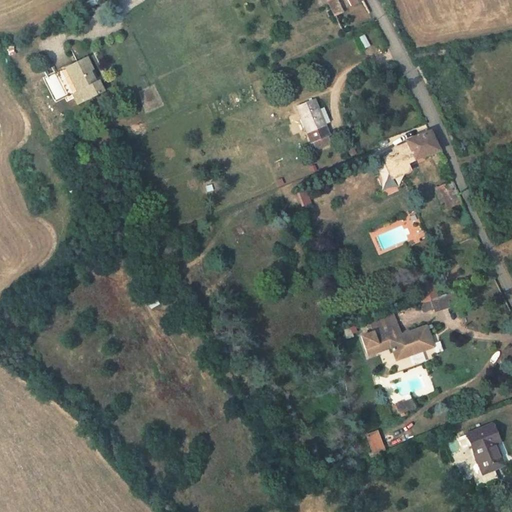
[(347,18),(337,0),(335,0),(329,4),(339,22),(347,18)]
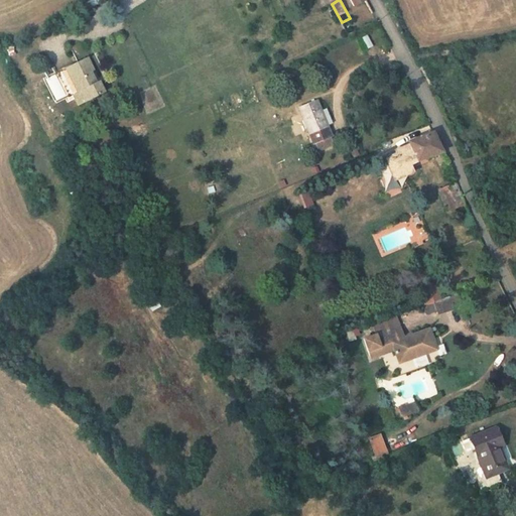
[(97,82),(91,70),(94,69),(89,57),(67,68),(80,92),(83,91),(87,99),(104,91),(99,81),(97,82)]
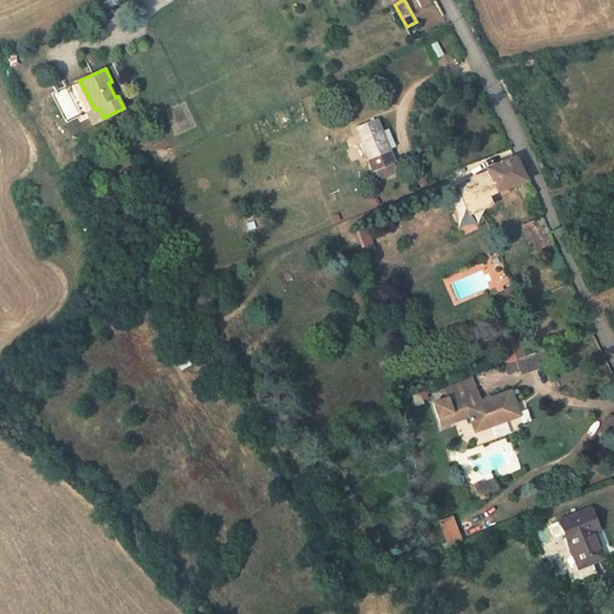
[(381,136),(375,121),(357,128),(363,143),(381,136)]
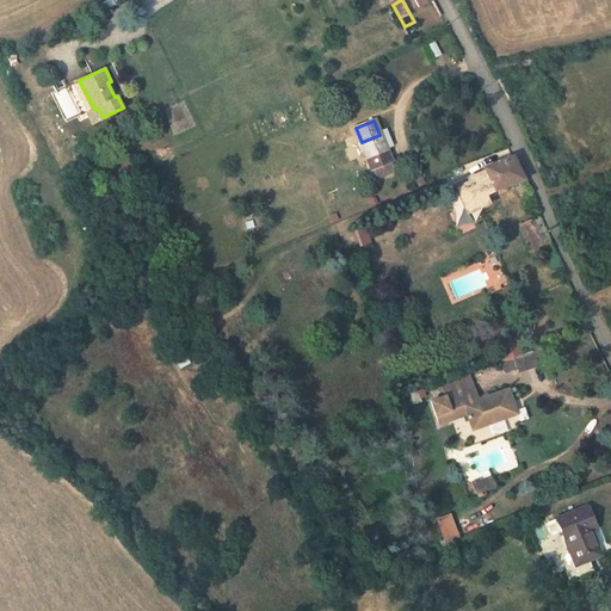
[(390,165),(380,135),(362,142),(372,172),(375,171),(377,178),(378,180),(393,176),(392,173),(389,166),(390,165)]
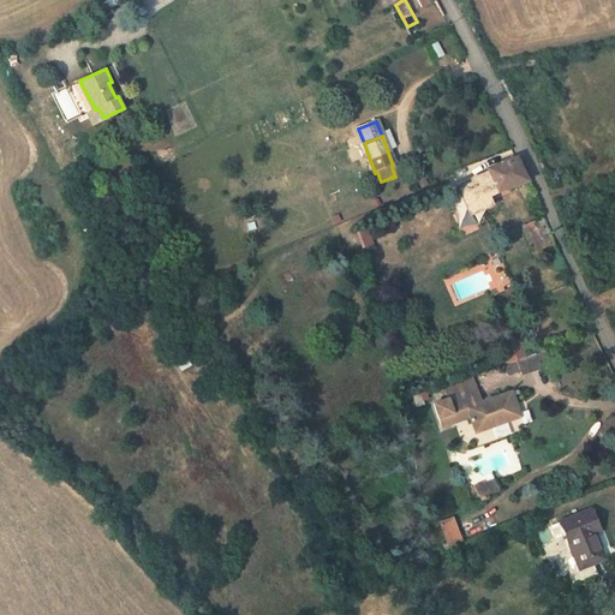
[(526,183),(515,159),(489,171),(490,175),(476,181),(477,185),(484,201),(526,183)]
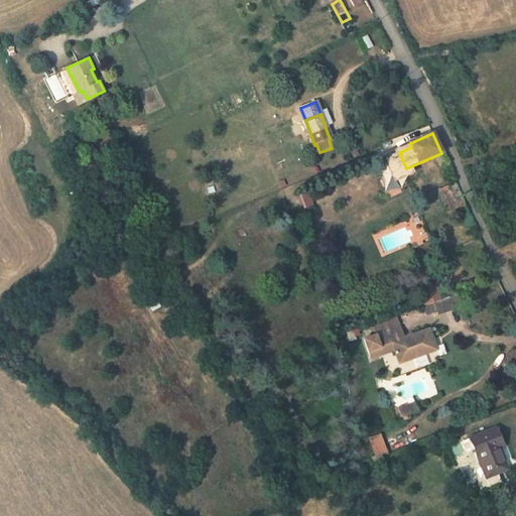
[(460,196),(453,178),(443,183),(450,200),(460,196)]
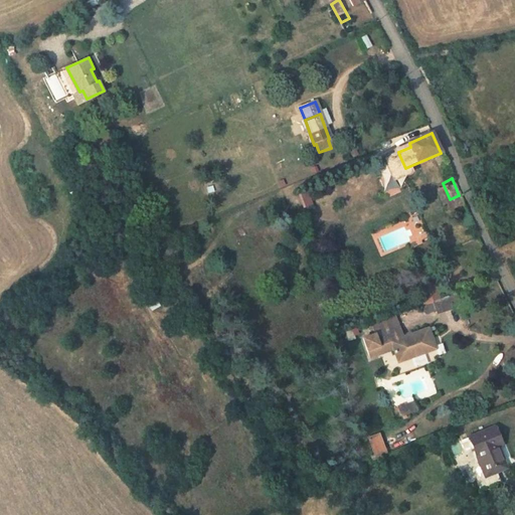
[(435,348),(427,326),(402,334),(398,324),(362,337),(367,352),(380,348),(379,345),(390,341),(392,349),(396,361),(435,348)]
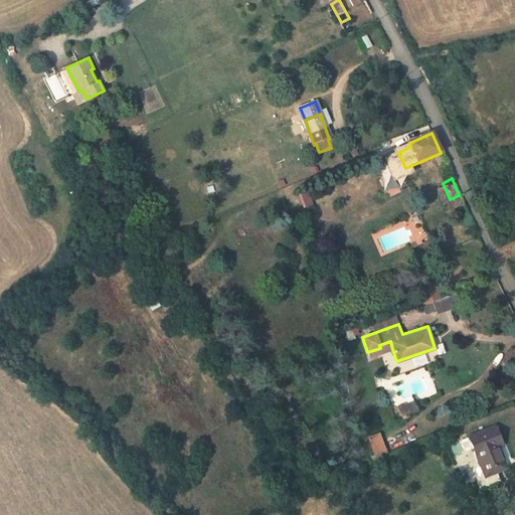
[(369,356),(392,349),(390,341),(379,345),(380,348),(367,352),(369,356)]
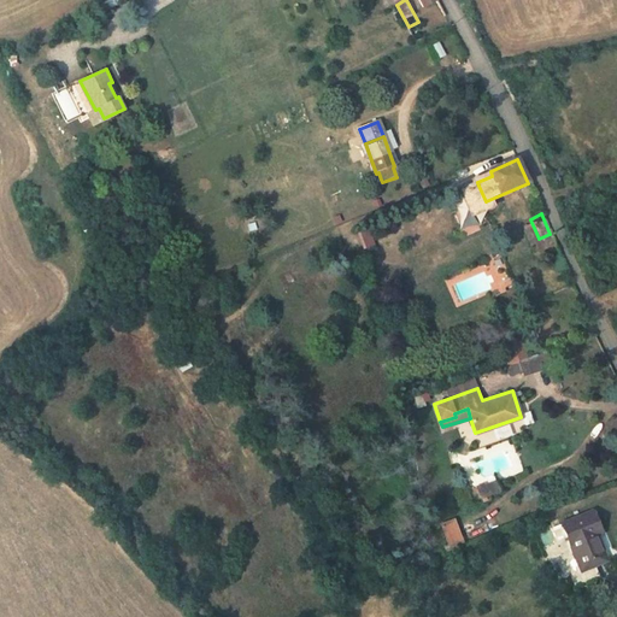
[(481,498),(503,492),(499,480),(479,486),(481,498)]
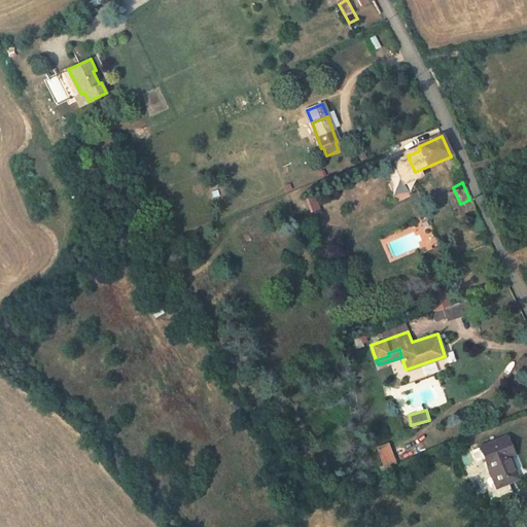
[(514,481),(502,452),(507,450),(502,436),(476,448),(493,489),(514,481)]
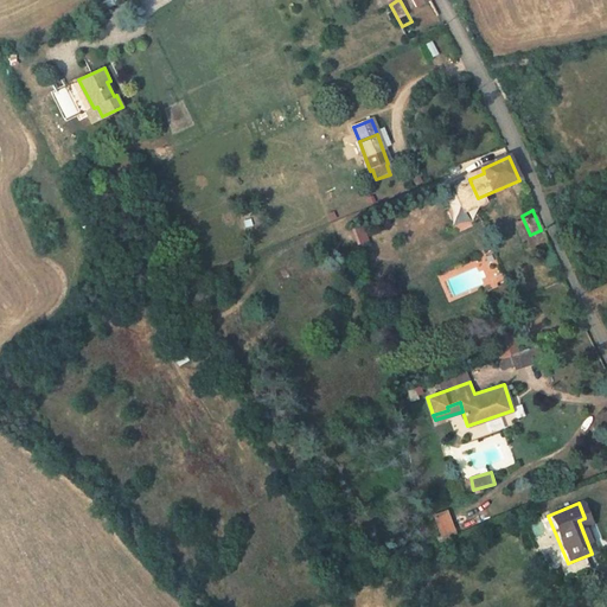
[(457,534),(447,511),(436,516),(442,534),(438,535),(440,541),(457,534)]
